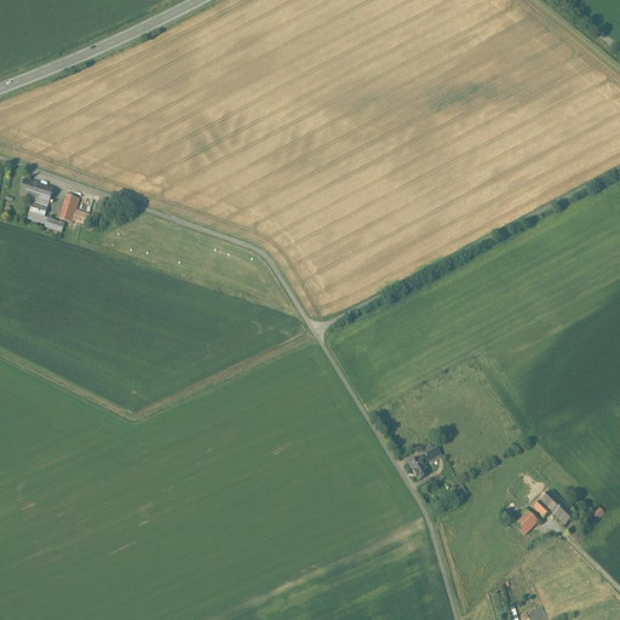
[(53,189),(26,181),(24,181),(19,195),(21,195),(33,199),(36,200),(49,204),(53,189)]
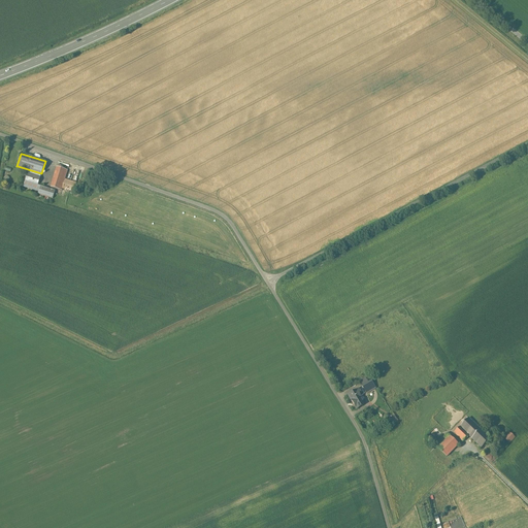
[(67,170),(57,167),(51,188),(61,191),(62,189),(65,179),(67,170)]
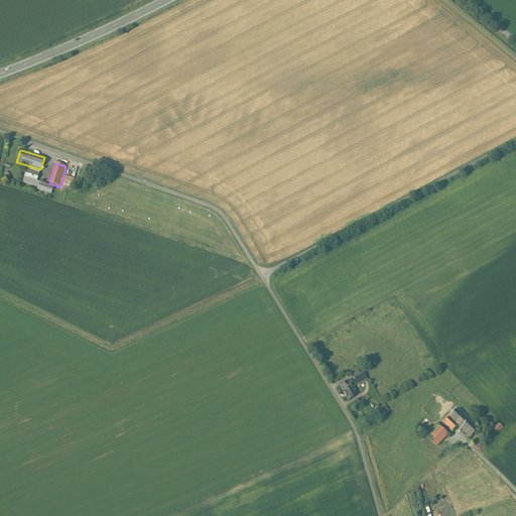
[(39,173),(29,170),(30,166),(27,165),(24,177),(36,181),(39,173)]
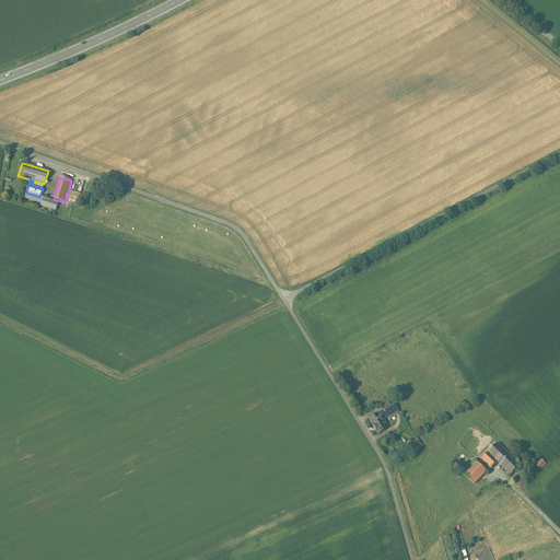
[(81,194),(69,190),(66,200),(73,202),(78,203),(81,194)]
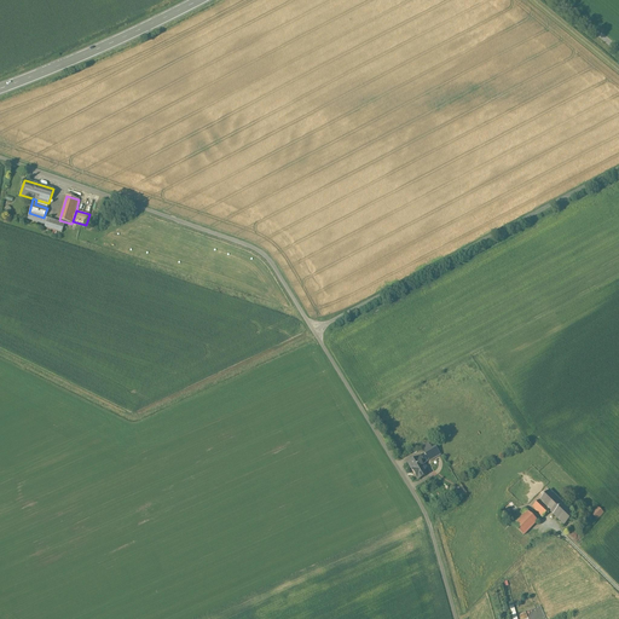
[(44,218),(29,213),(27,219),(42,224),(44,218)]
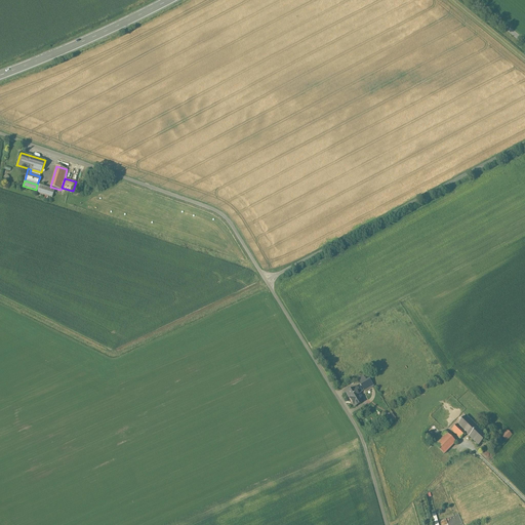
[(54,190),(40,185),(37,193),(52,198),(54,190)]
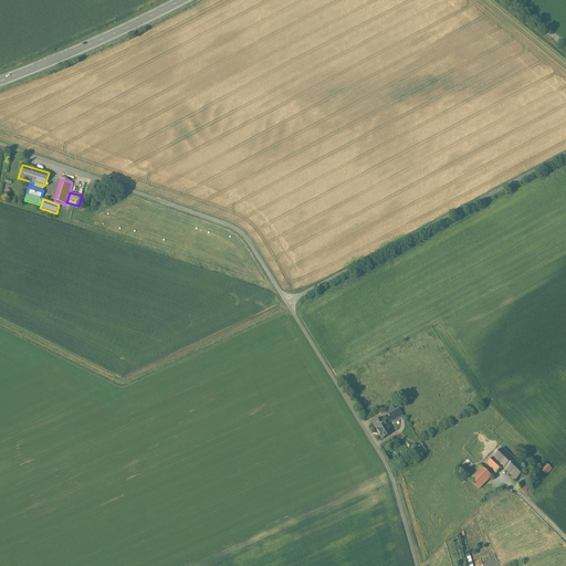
[(398,409),(388,415),(392,422),(402,416),(398,409)]
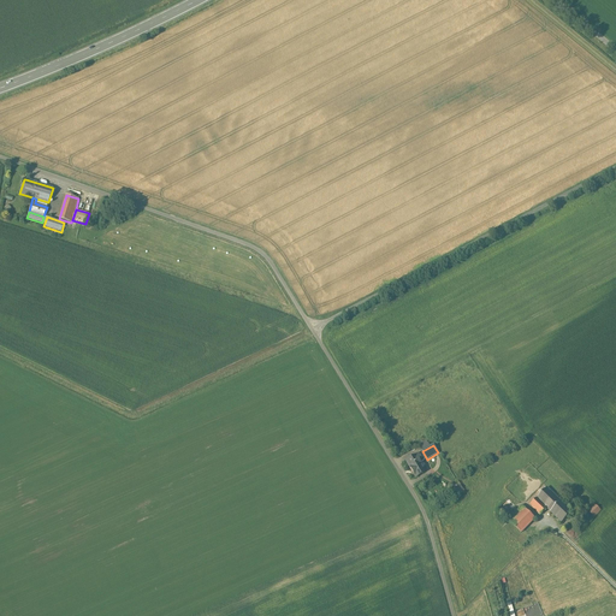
[(415,456),(406,461),(415,478),(425,472),(418,461),(415,456)]
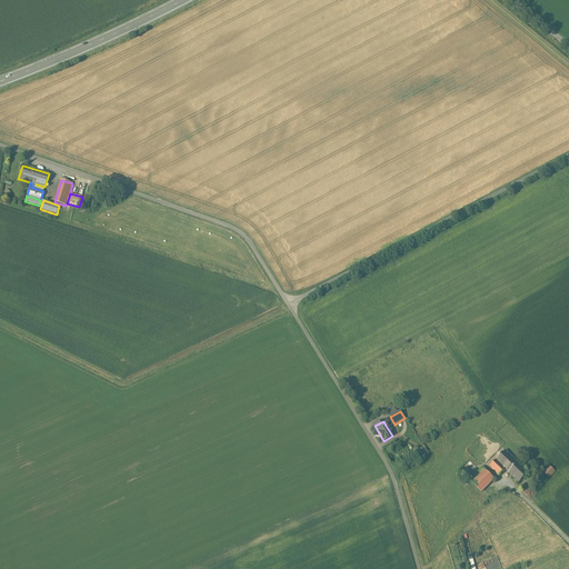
[(506,450),(489,466),(499,476),(506,469),(501,465),(511,456),(506,450)]
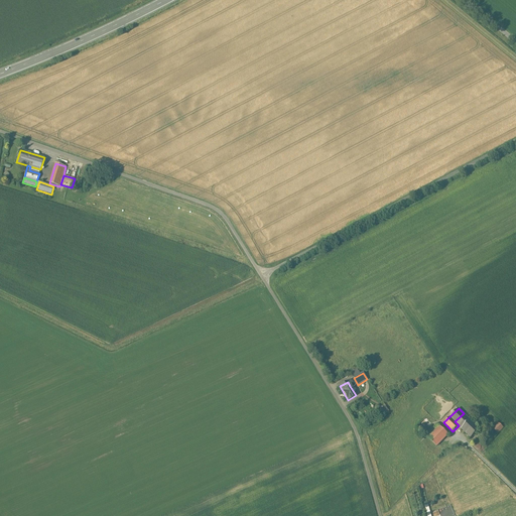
[(470,419),(464,413),(455,421),(459,425),(471,437),(480,428),(470,419)]
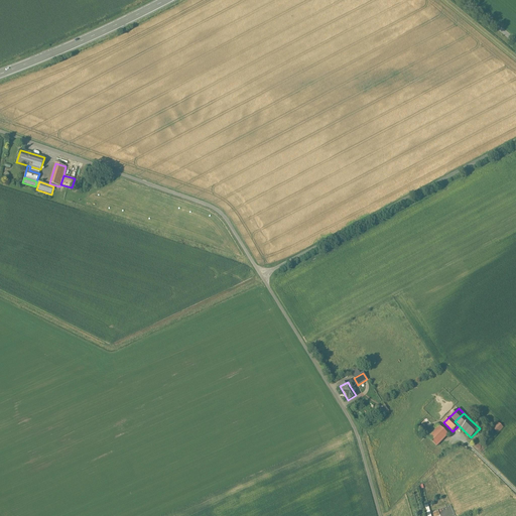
[(499,423),(493,428),(498,433),(503,427),(499,423)]
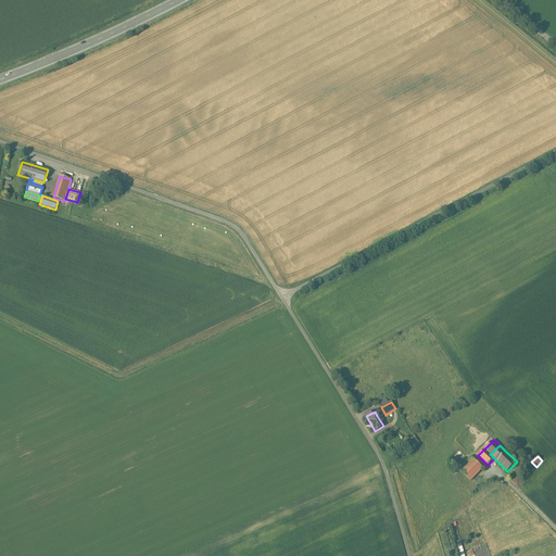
[(471,457),(459,470),(470,481),(483,468),(471,457)]
